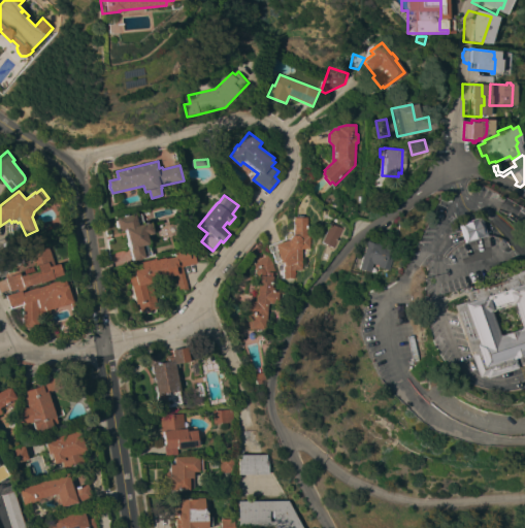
[(137,213),(137,216),(143,215),(145,223),(153,221),(156,234),(149,235),(154,256),(142,258),(142,260),(138,260),(134,261),(131,248),(130,246),(129,243),(130,241),(127,230),(121,231),(120,228),(118,227),(118,224),(119,222),(117,218),(137,213)]
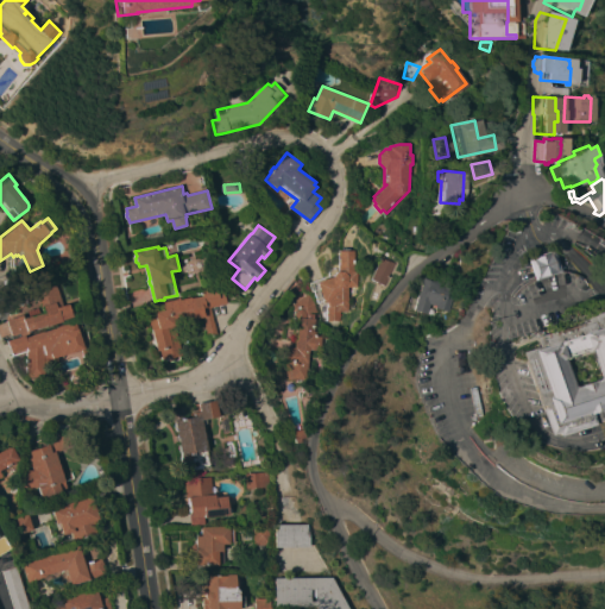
[(335,276),(334,275),(339,271),(340,270),(340,250),(357,250),(357,270),(360,270),(360,288),(351,287),(350,311),(342,311),(342,321),(328,321),(329,307),(328,301),(326,303),(317,282),(335,276)]
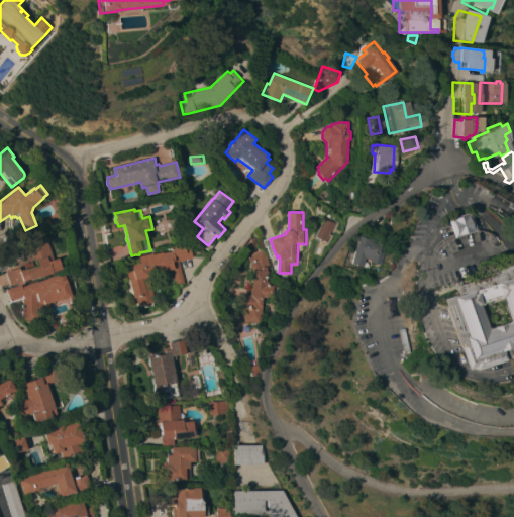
[(447,238),(441,219),(463,212),(470,231),(447,238)]
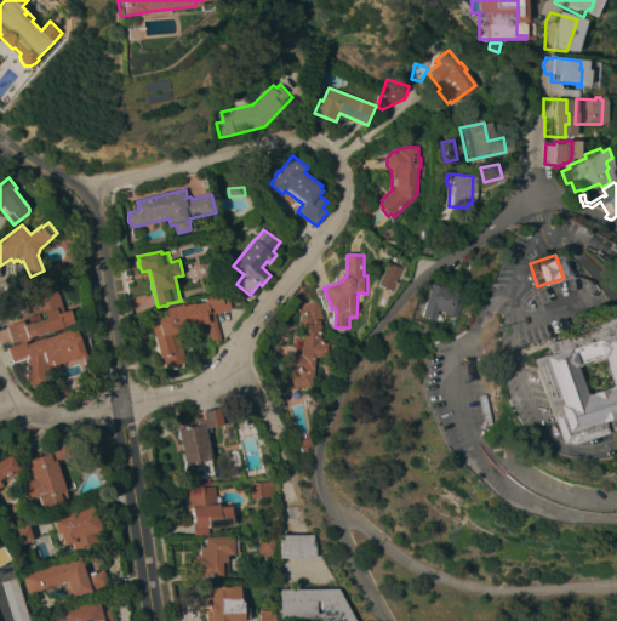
[(390,290),(380,285),(389,263),(390,263),(393,256),(399,258),(395,266),(401,268),(390,290)]
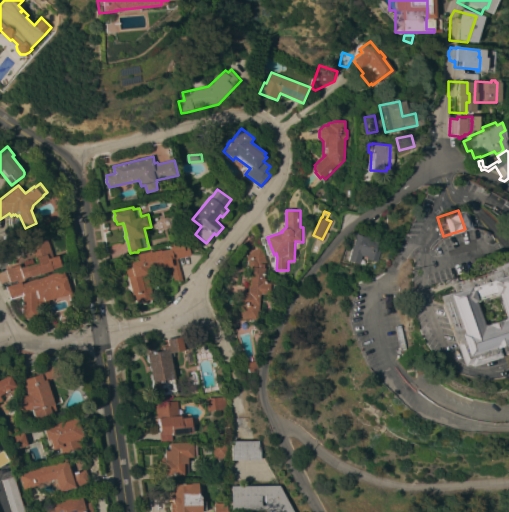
[(353,235),(379,243),(373,262),(365,260),(363,266),(345,261),(353,235)]
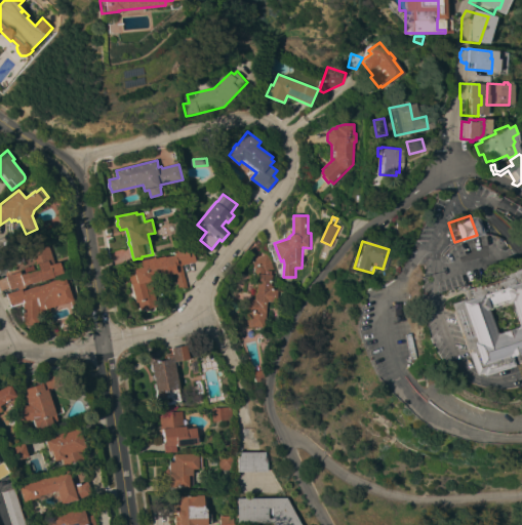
[(54,276),(54,277),(40,282),(40,281),(25,285),(26,287),(22,288),(18,289),(17,288),(11,290),(6,276),(21,272),(16,257),(32,252),(31,248),(48,242),(55,264),(59,261),(64,273),(54,276)]
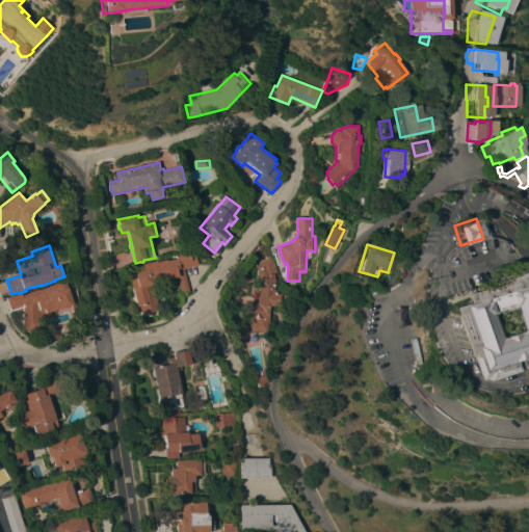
[(159,261),(159,262),(168,260),(169,261),(179,259),(178,257),(177,257),(177,256),(192,251),(192,256),(199,255),(201,265),(186,269),(191,291),(182,293),(179,276),(174,277),(174,281),(161,284),(161,282),(156,283),(161,311),(143,315),(141,307),(138,307),(130,271),(140,268),(142,267),(142,264),(159,261)]
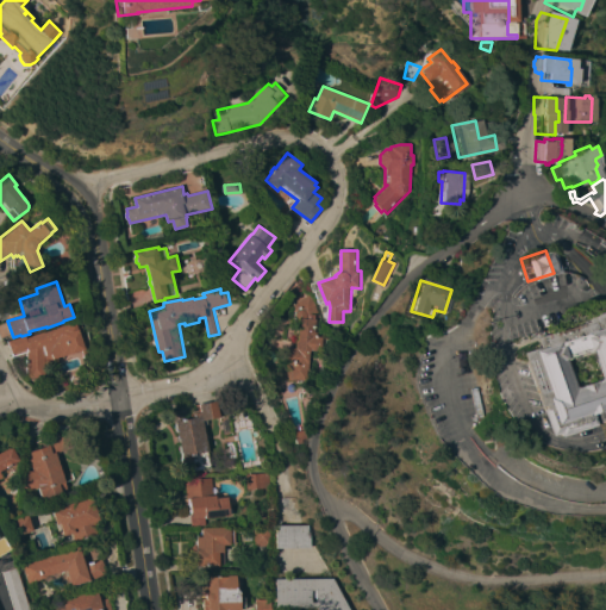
[(287,365),(285,365),(286,348),(295,348),(297,341),(298,341),(300,322),(299,321),(298,319),(297,317),(297,316),(297,313),(298,313),(298,312),(295,305),(312,293),(318,304),(322,313),(320,317),(317,317),(317,319),(318,319),(317,336),(325,337),(324,352),(313,350),(312,352),(310,371),(308,371),(307,380),(303,380),(303,381),(286,380),(287,365)]
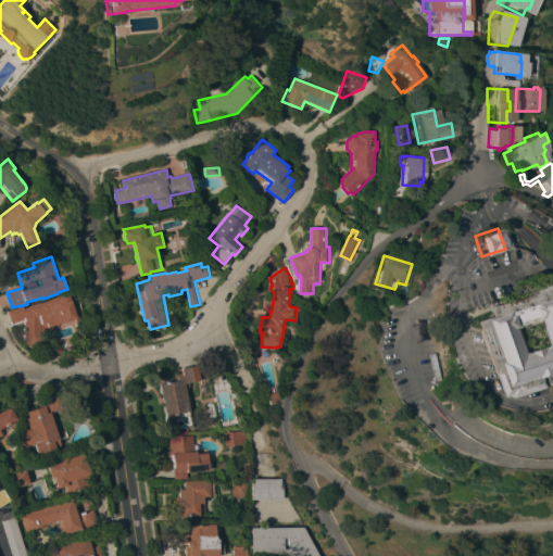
[(502,399),(501,395),(494,397),(486,374),(489,373),(489,370),(485,371),(468,321),(484,316),(480,307),(544,286),(551,306),(552,305),(552,381),(542,384),(539,374),(530,377),(535,388),(502,399)]
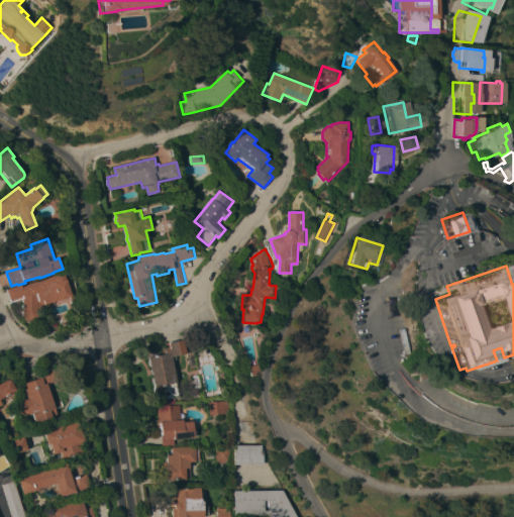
[(7,290),(7,289),(18,285),(21,284),(22,286),(65,273),(67,278),(72,276),(76,289),(78,288),(82,300),(73,303),(71,297),(50,303),(50,304),(49,306),(48,307),(39,310),(39,320),(23,320),(23,308),(22,308),(22,304),(23,304),(24,298),(11,302),(7,290)]
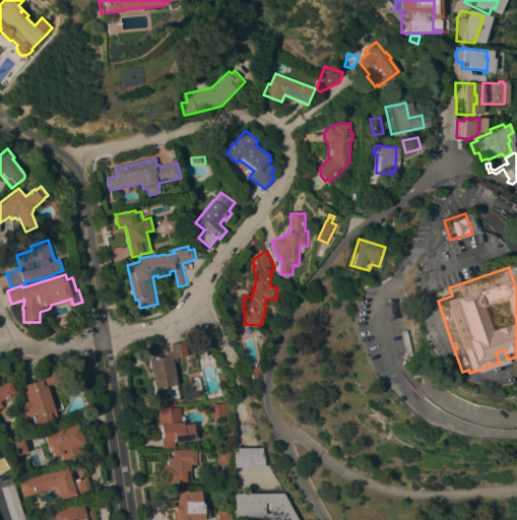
[(174,359),(179,386),(181,400),(172,401),(171,398),(158,401),(150,360),(169,355),(167,345),(186,341),(189,355),(174,359)]
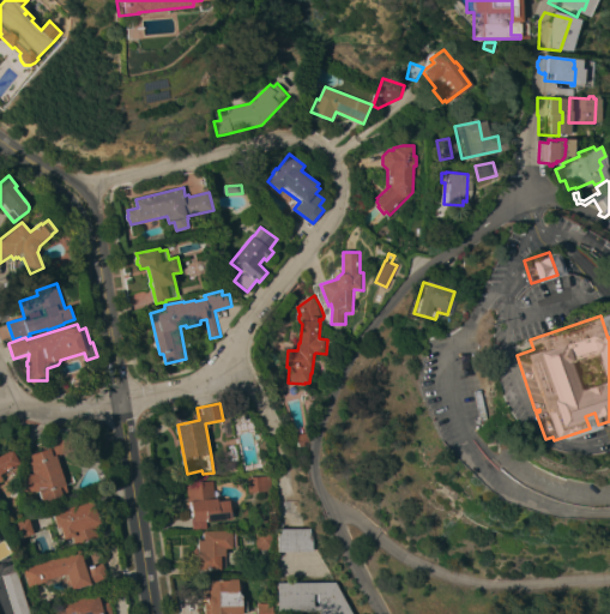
[(312,440),(305,443),(306,446),(300,447),(296,435),(309,432),(312,440)]
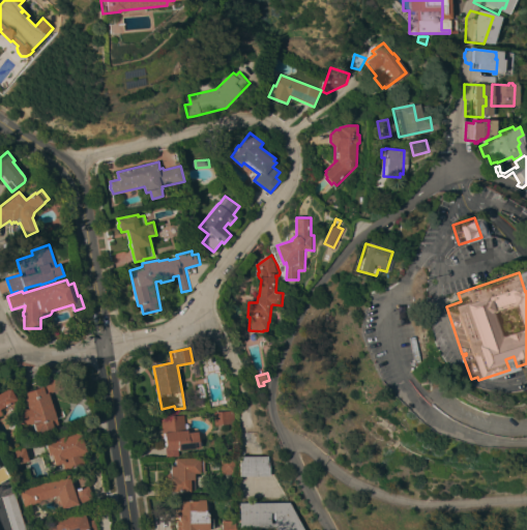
[(59,424),(57,425),(58,428),(40,433),(39,432),(36,433),(34,424),(20,424),(20,409),(29,409),(26,399),(28,398),(26,392),(45,386),(42,381),(49,379),(49,378),(51,377),(52,378),(60,376),(64,389),(50,393),(59,424)]
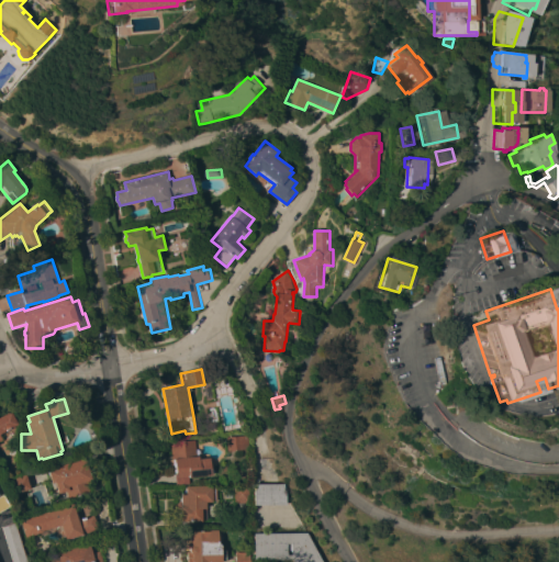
[(0,417),(12,412),(19,424),(1,435),(3,440),(0,442),(0,417)]
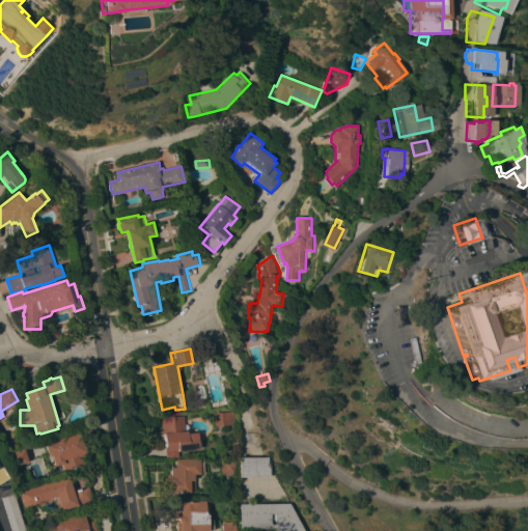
[(237,412),(238,424),(217,426),(216,413),(237,412)]
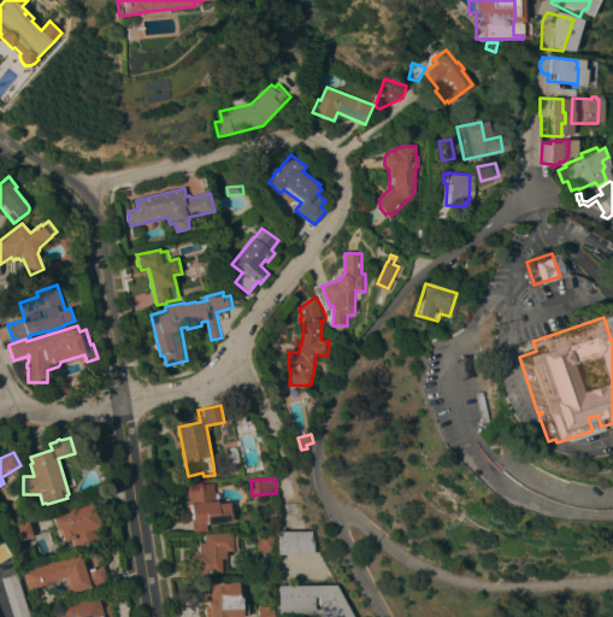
[(218,501),(219,500),(219,504),(233,503),(233,515),(234,522),(208,524),(208,532),(195,533),(193,505),(189,505),(188,486),(216,483),(218,501)]
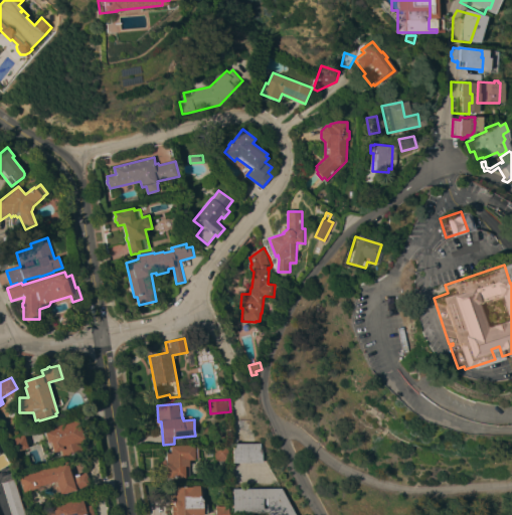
[(86,439),(84,440),(86,443),(81,444),(83,451),(64,457),(65,461),(58,463),(51,443),(49,443),(45,432),(57,427),(57,426),(64,423),(64,424),(79,420),(86,439)]
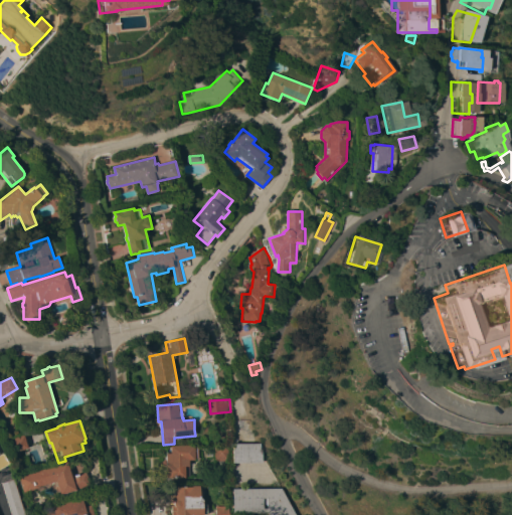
[(11,439),(16,452),(27,448),(23,435),(11,439)]
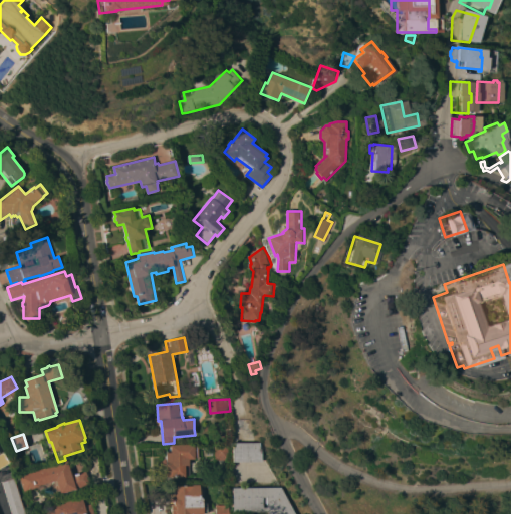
[(262,443),(262,449),(263,449),(263,462),(233,462),(233,443),(262,443)]
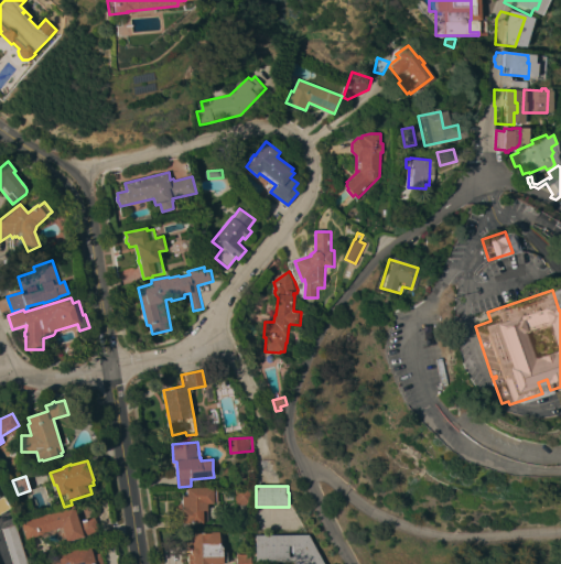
[(215,488),(215,489),(218,489),(218,502),(214,502),(215,505),(208,505),(208,511),(207,511),(207,522),(204,522),(204,523),(195,523),(195,522),(192,522),(192,523),(182,523),(182,508),(183,508),(183,496),(189,496),(189,488),(215,488)]
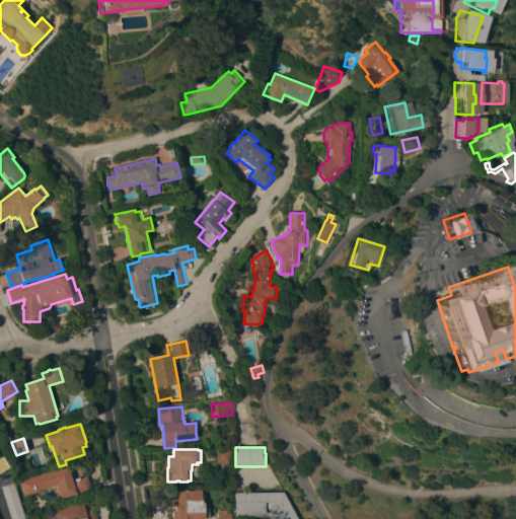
[(232,464),(218,464),(218,450),(232,450),(232,464)]
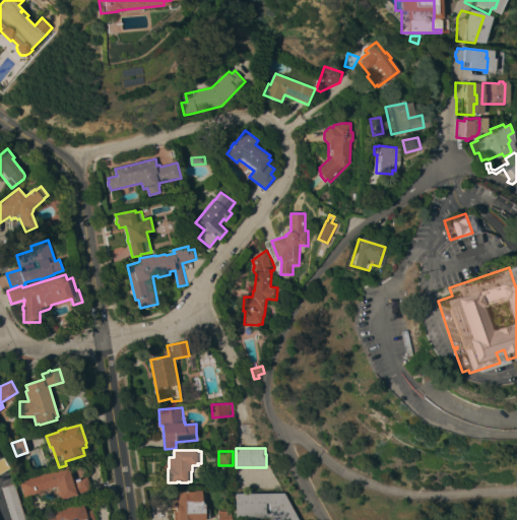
[(5,459),(10,468),(0,473),(0,460),(4,458),(5,459)]
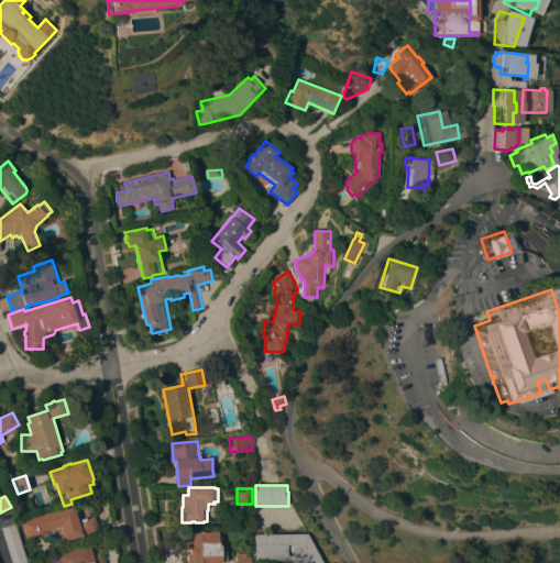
[(74,505),(79,521),(96,516),(100,530),(67,541),(62,527),(44,531),(44,533),(26,539),(21,521),(74,505)]
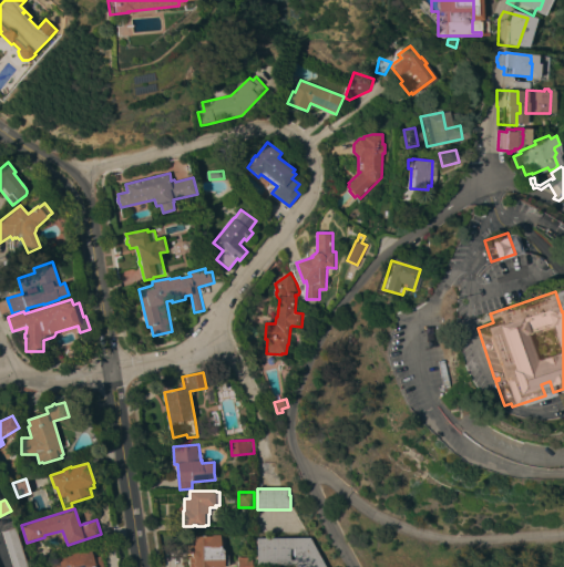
[(29,566),(13,566),(3,532),(1,521),(12,515),(16,524),(13,524),(14,528),(17,527),(29,566)]
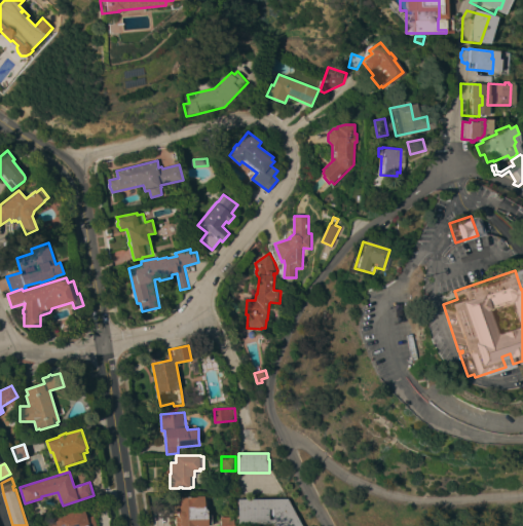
[(204,496),(204,498),(206,498),(206,509),(207,509),(208,511),(209,512),(209,516),(213,515),(213,525),(209,525),(176,525),(176,516),(178,516),(179,515),(179,513),(179,497),(197,497),(197,496),(204,496)]
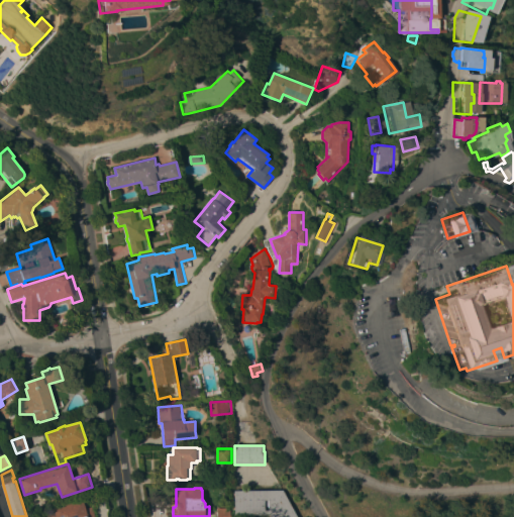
[(271,516),(270,515),(235,515),(235,491),(285,491),(298,516),(271,516)]
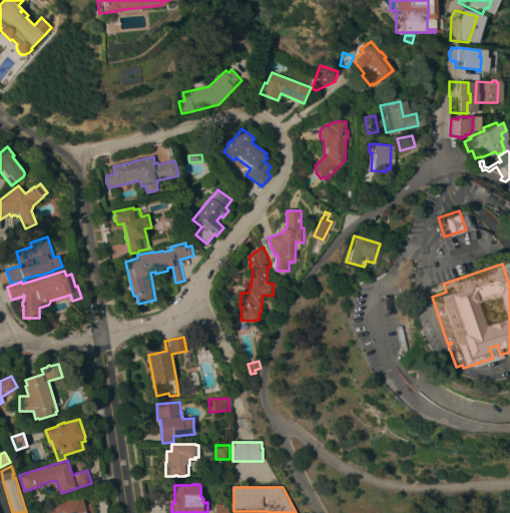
[(81,495),(85,505),(91,503),(94,512),(43,512),(42,508),(81,495)]
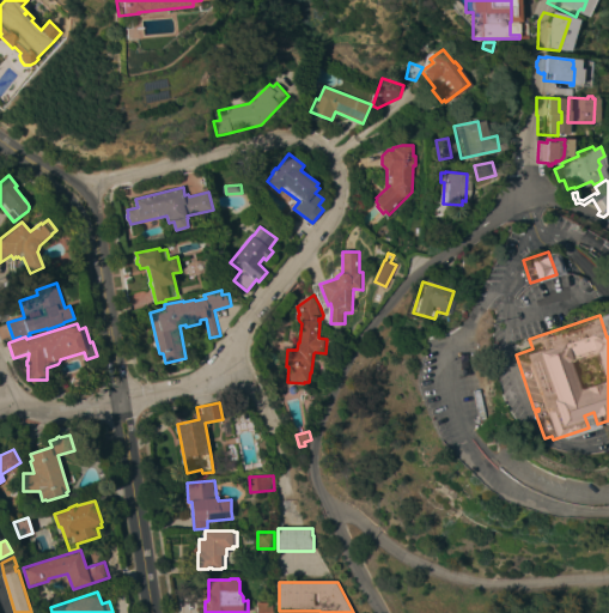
[(260,612),(260,602),(275,602),(275,612),(260,612)]
